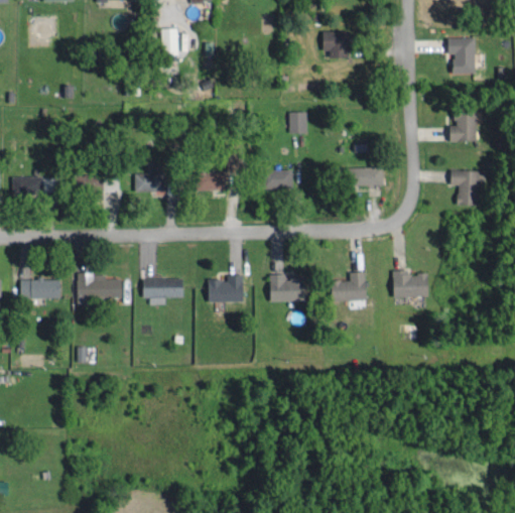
[(164,27),(164,54),(179,54),(178,27),(164,27)]
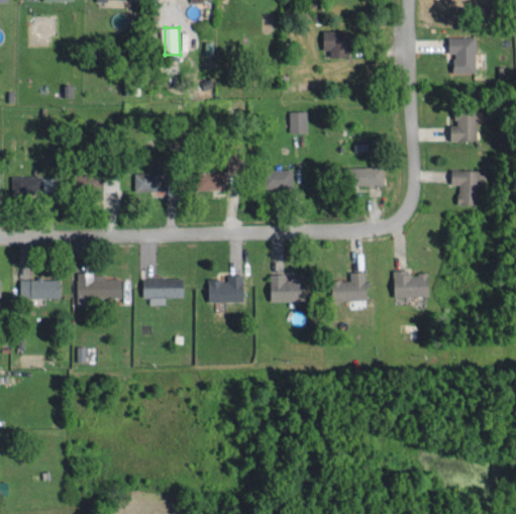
[(331,58),(354,57),(354,30),(323,30),(323,49),(331,49),(331,58)]
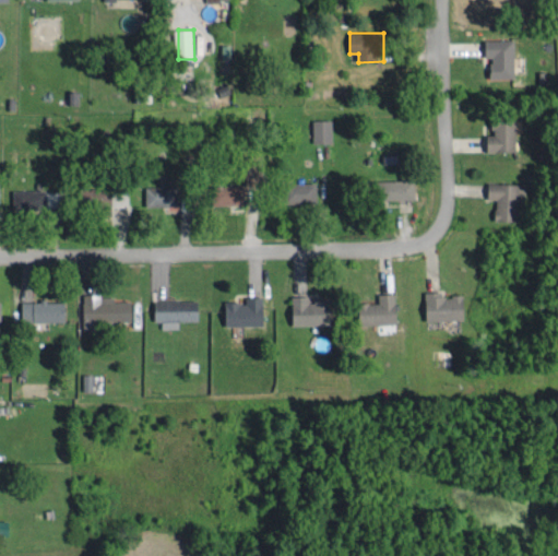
[(515,40),(487,40),(487,58),(491,58),(491,79),(515,79),(515,40)]
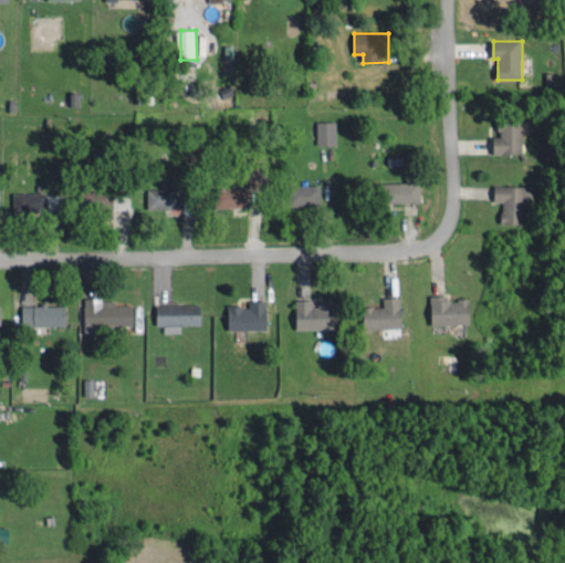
[(524,155),(524,118),(501,118),(501,137),(495,137),(494,154),(524,155)]
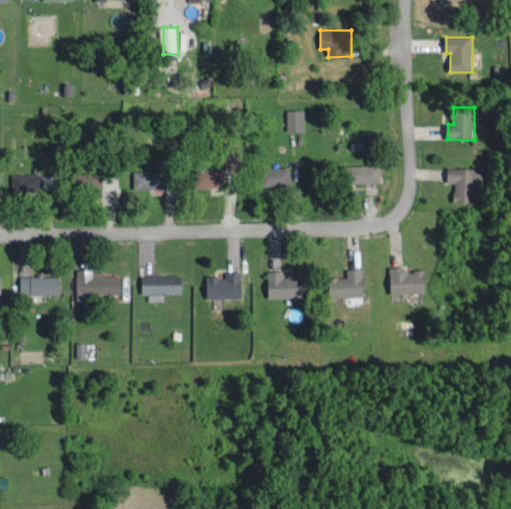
[(304,110),(286,111),(287,132),(305,131),(304,110)]
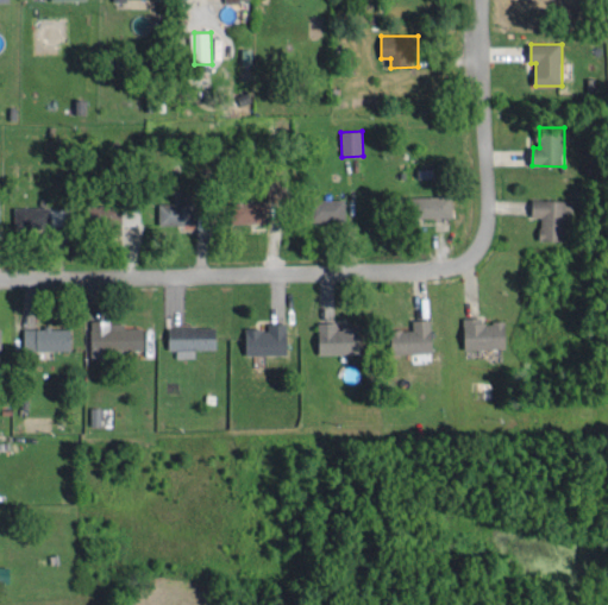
[(436,178),(434,169),(419,170),(419,178),(436,178)]
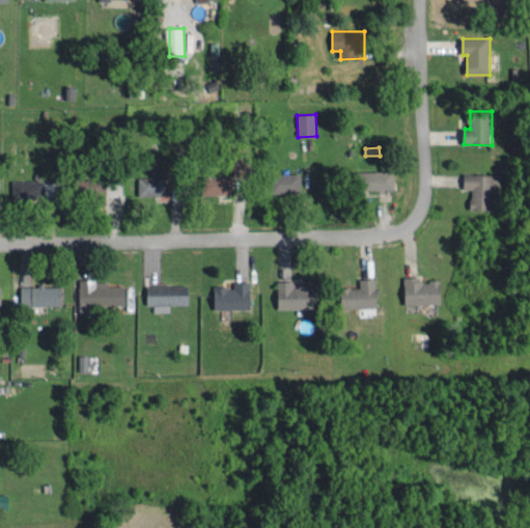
[(139,197),(175,196),(174,171),(151,171),(151,177),(139,177),(139,197)]
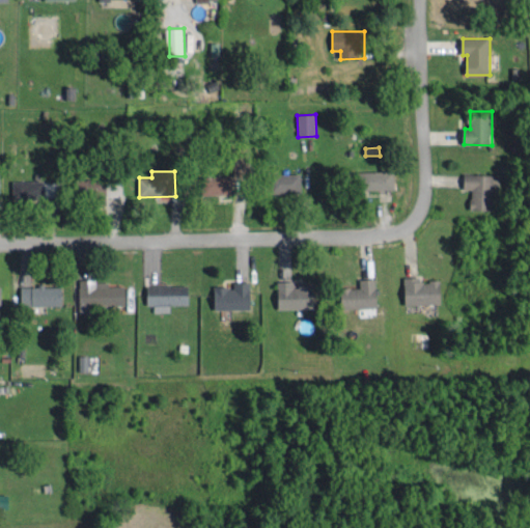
[(395,190),(395,171),(366,172),(367,191),(395,190)]
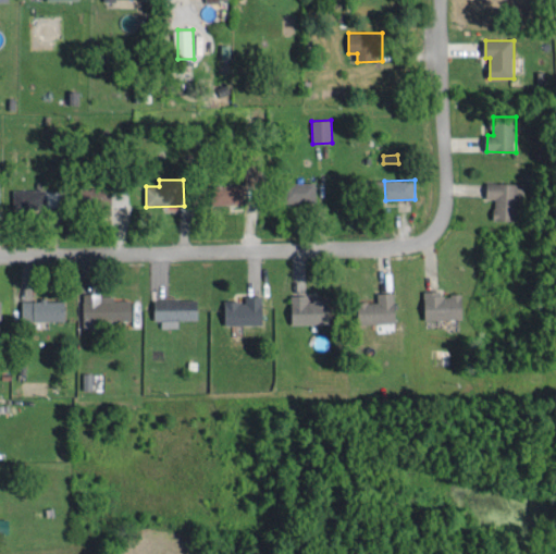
[(246,184),(214,183),(213,204),(245,206),(246,184)]
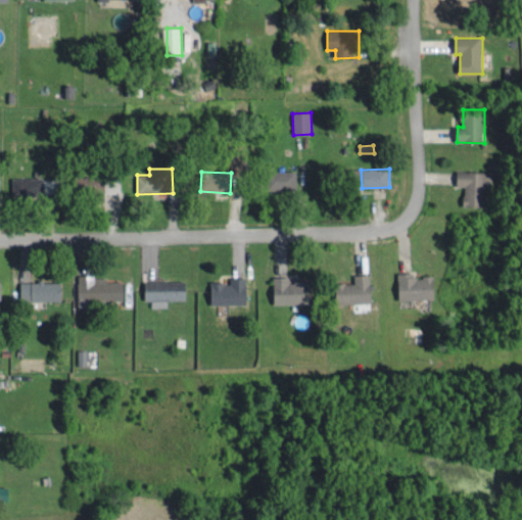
[(296,172),(271,173),(271,191),(297,190),(296,172)]
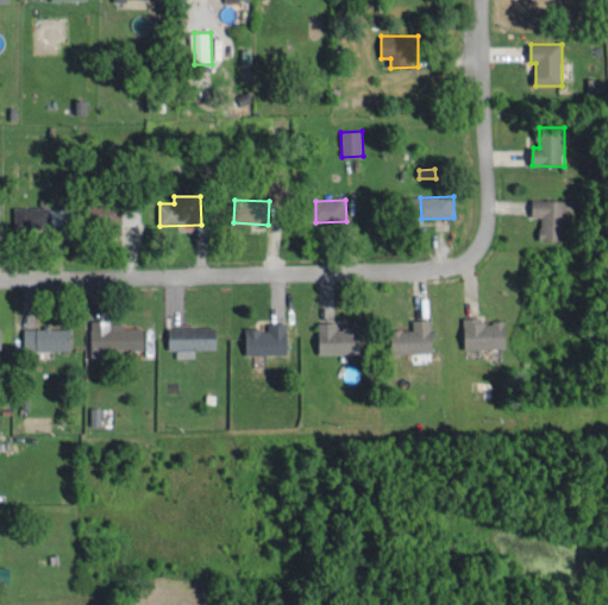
[(565,243),(566,201),(534,200),(533,218),(541,218),(540,241),(565,243)]
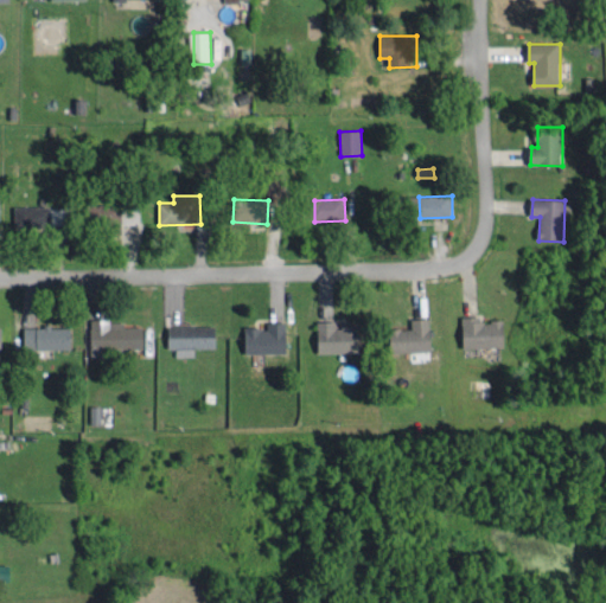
[(100,205),(99,220),(131,223),(132,206),(100,205)]
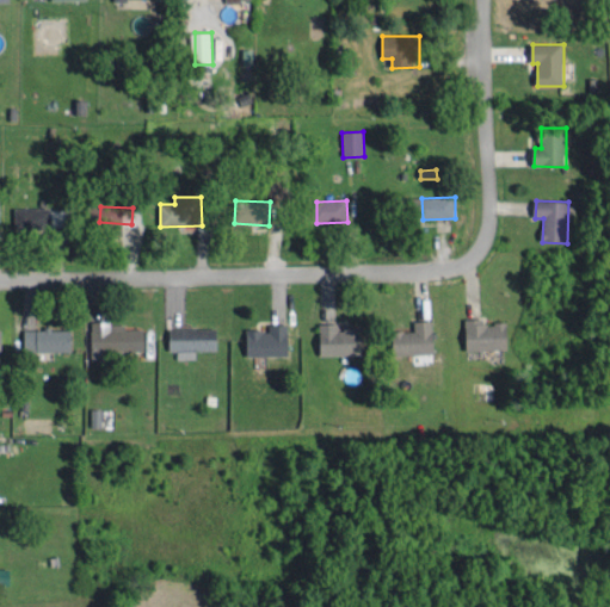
[(16,210),(16,231),(51,230),(51,225),(68,225),(67,209),(16,210)]
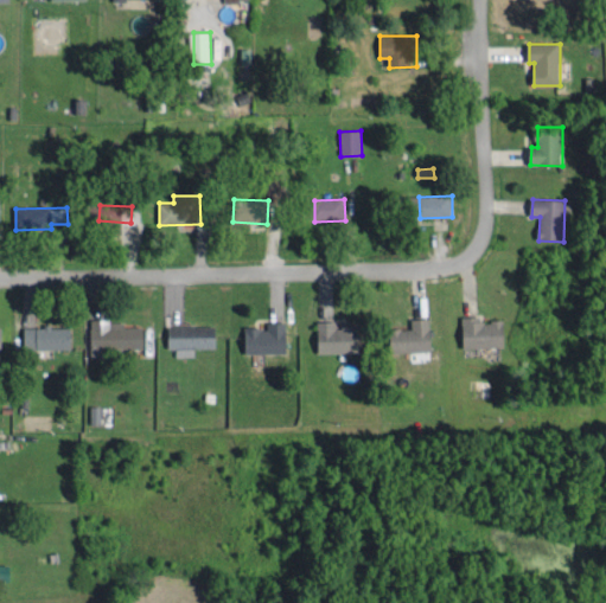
[(393,353),(432,352),(432,319),(412,319),(413,331),(393,331),(393,353)]
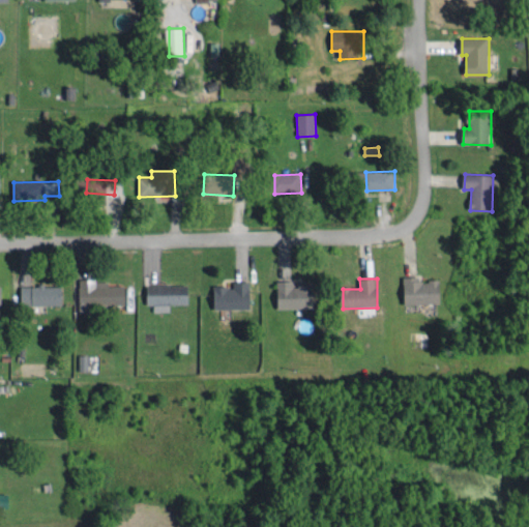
[(404,280),(404,304),(441,303),(441,279),(404,280)]
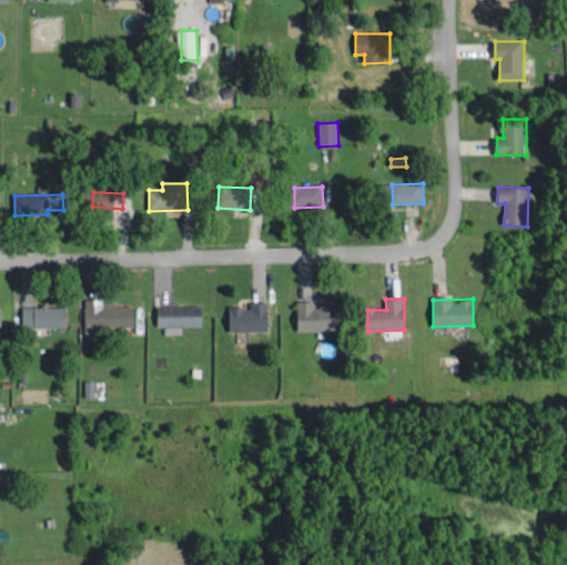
[(85,301),(85,328),(135,326),(135,306),(115,306),(115,300),(85,301)]
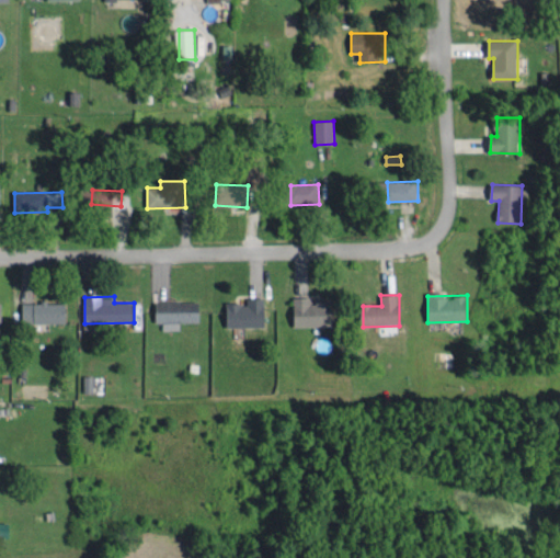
[(227,327),(266,328),(266,298),(248,298),(248,304),(227,304),(227,327)]
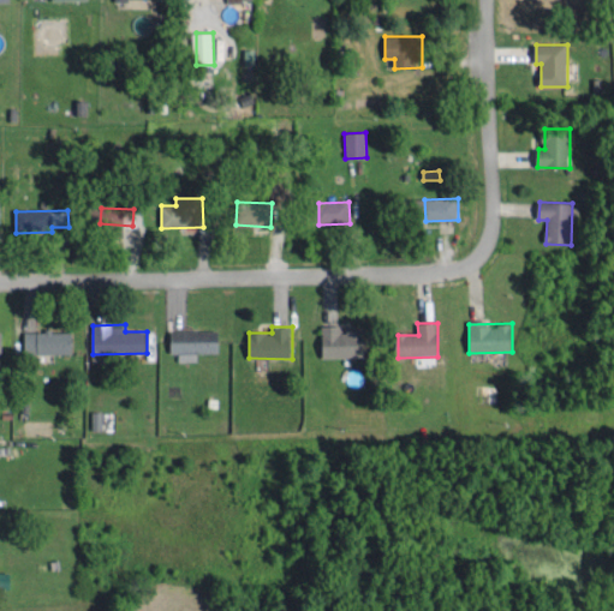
[(321,327),(322,359),(368,358),(367,331),(341,331),(341,327),(321,327)]
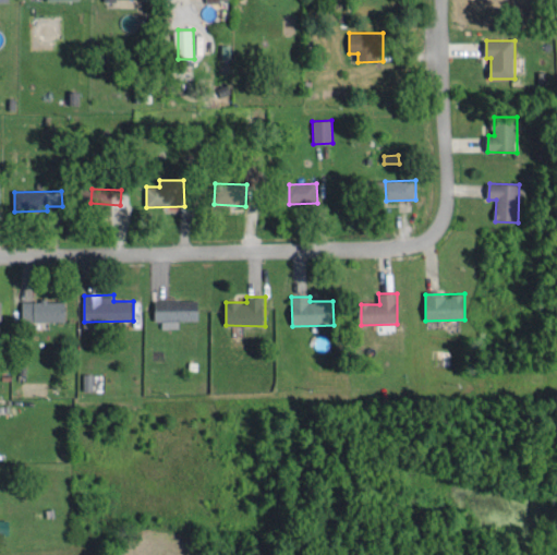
[(161,328),(179,329),(180,321),(200,322),(200,301),(155,300),(155,322),(162,322),(161,328)]
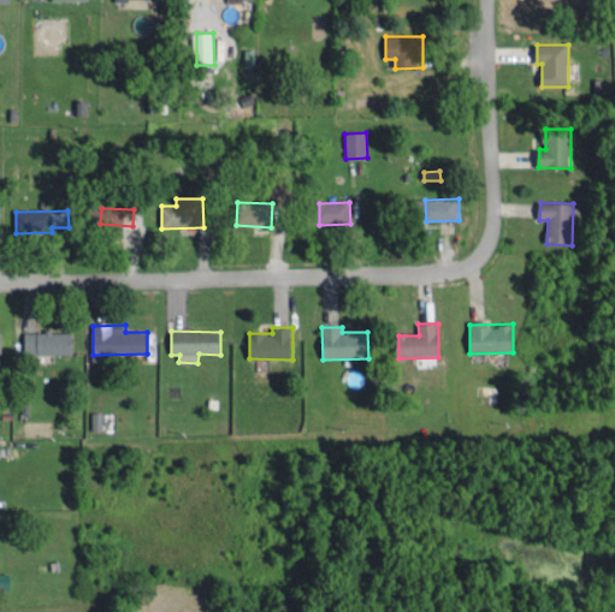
[(25,333),(25,355),(74,355),(72,332),(25,333)]
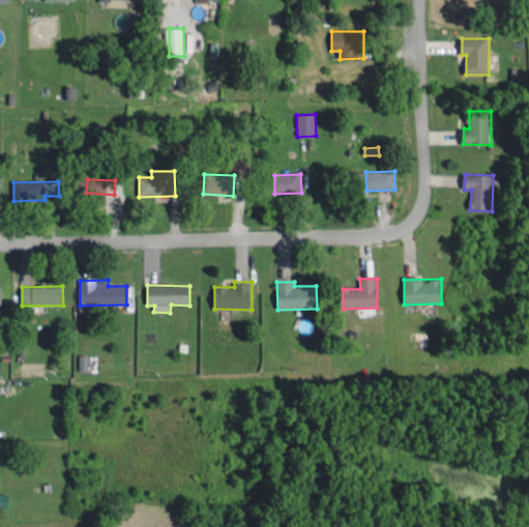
[(88,355),(79,356),(80,373),(88,372),(88,355)]
